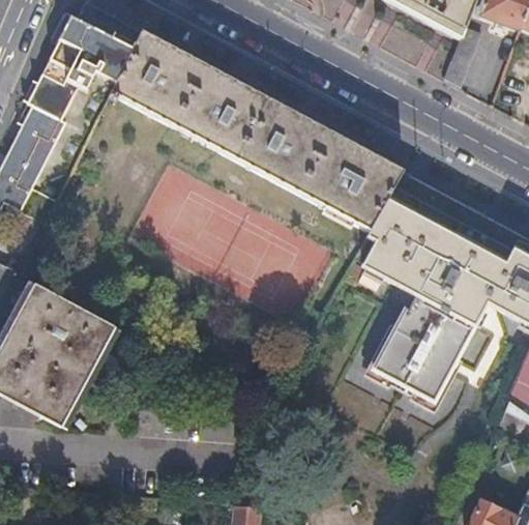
[(117,79),(143,27),(93,0),(85,0),(76,19),(63,12),(51,36),(58,39),(26,101),(31,105),(0,166),(0,209),(4,202),(45,223),(58,198),(33,184),(65,121),(63,119),(80,85),(87,89),(96,69),(117,79)]
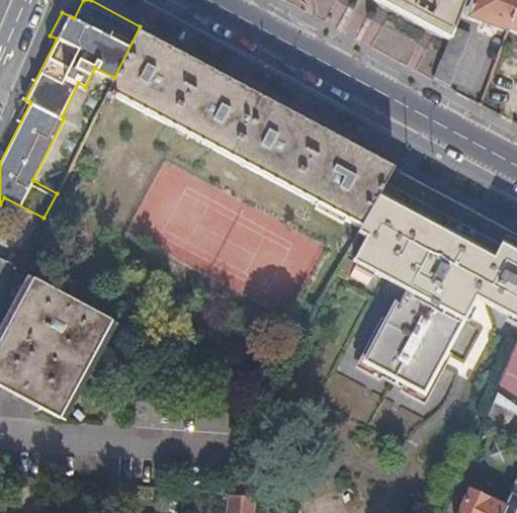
[(432,26),(450,35),(454,24),(461,7),(463,0),(382,0),(389,3),(419,19),(432,26)]
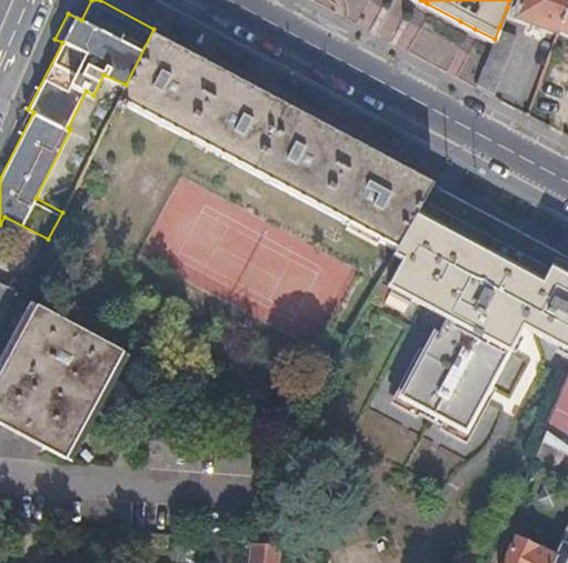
[(509,0),(507,8),(516,11),(519,0),(509,0)]
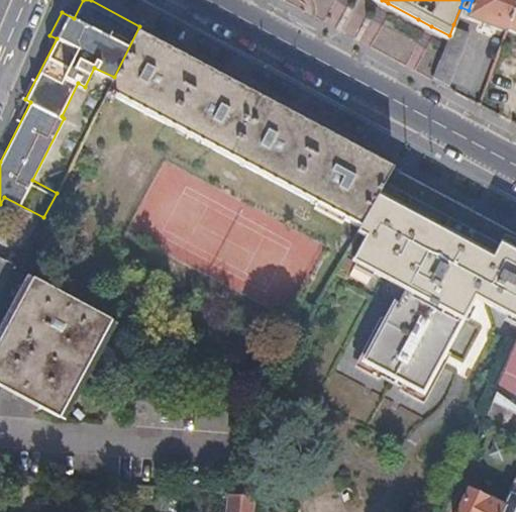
[(468,12),(508,27),(515,6),(515,0),(472,0),(469,10),(468,12)]
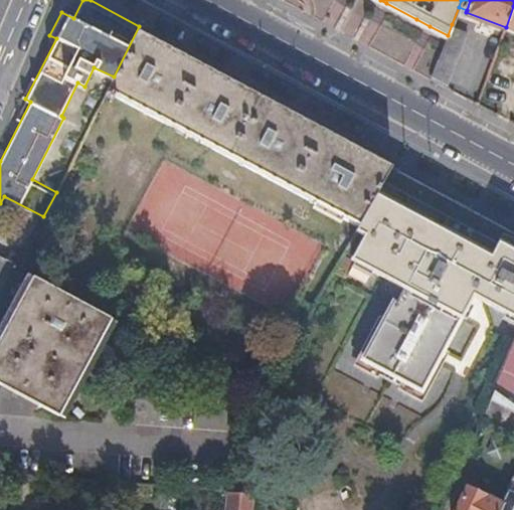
[(452,24),(448,35),(432,75),(447,83),(466,29),(452,24)]
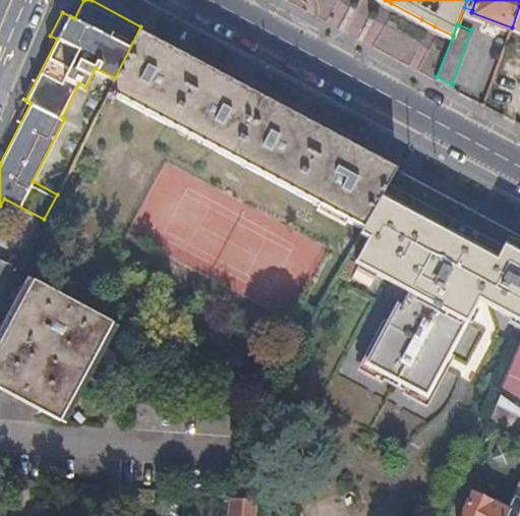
[(140,26),(115,77),(110,88),(365,223),(399,166),(361,146),(325,126),(288,106),(250,87),(214,66),(177,47),(140,26)]
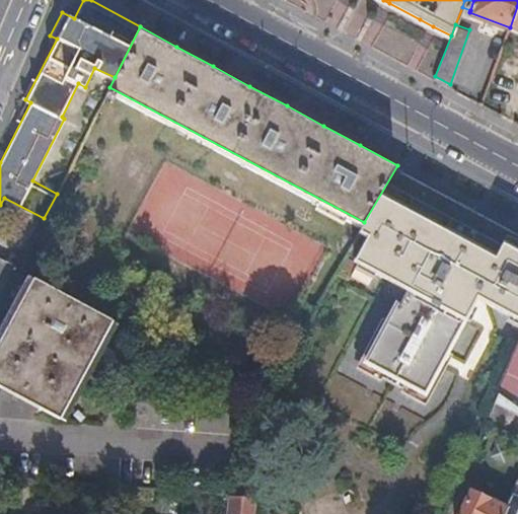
[(517,228),(479,209),(452,194),(425,179),(397,165),(364,222),(361,229),(367,232),(353,258),(405,286),(398,302),(395,301),(364,359),(422,389),(474,293),(517,315),(517,228)]
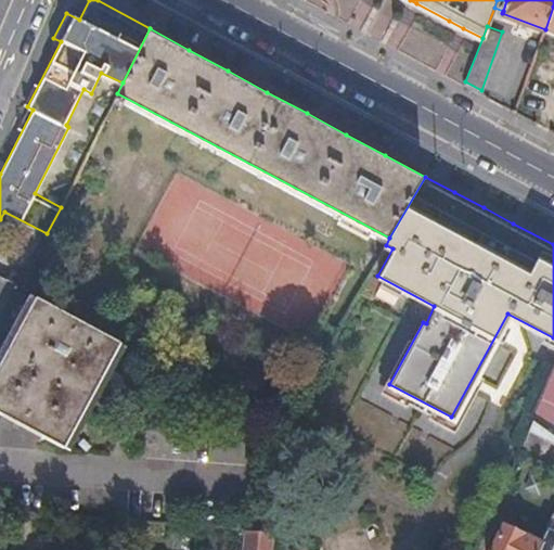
[(0,361),(0,411),(63,445),(119,341),(35,295),(0,361)]
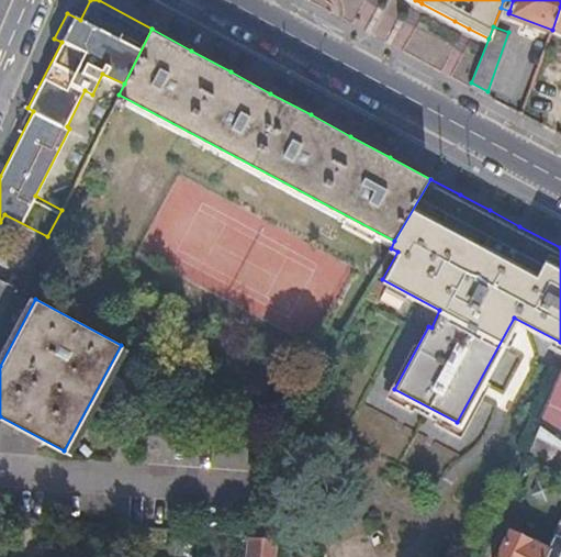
[(560,438),(539,424),(529,443),(560,459),(560,438)]
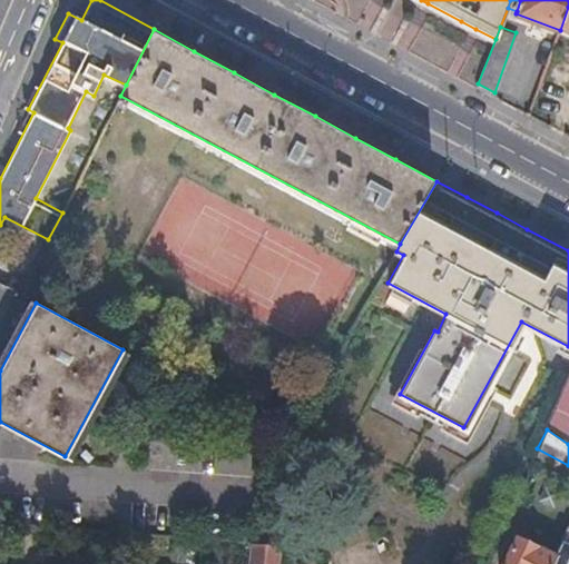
[(568,525),(557,551),(550,563),(568,563),(568,525)]
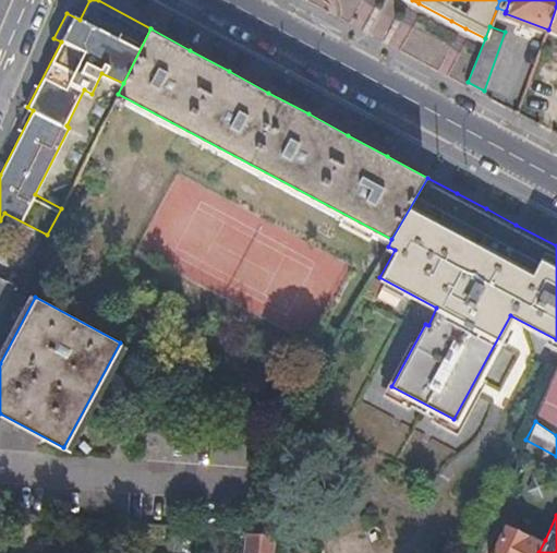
[(539,552),(545,540),(527,529),(524,536),(506,525),(492,552),(539,552)]
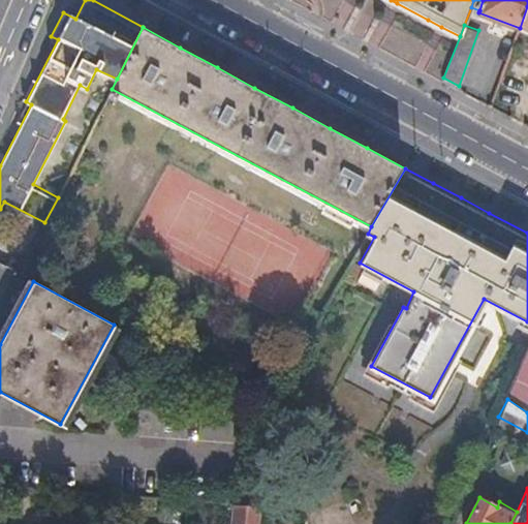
[(255,523),(257,501),(229,499),(227,523),(255,523)]
